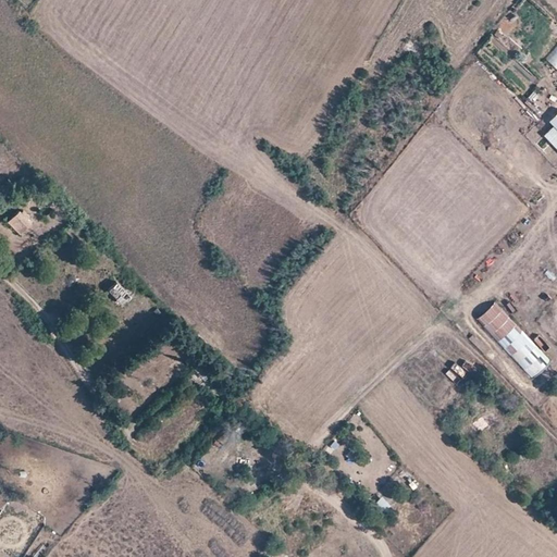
[(556,44),(545,58),(556,69),(556,44)]
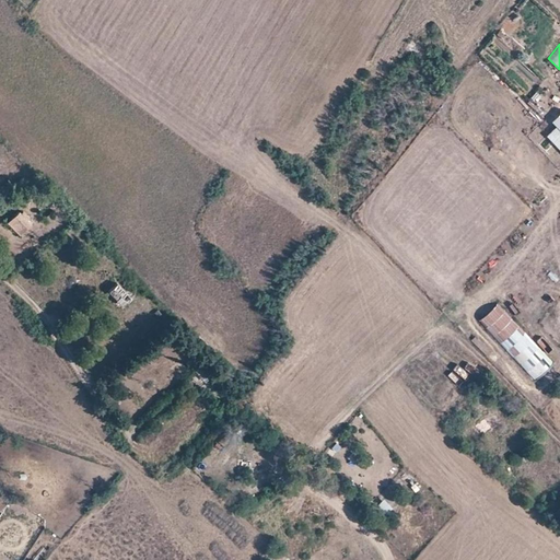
[(559,130),(558,128),(548,137),(559,150),(559,130)]
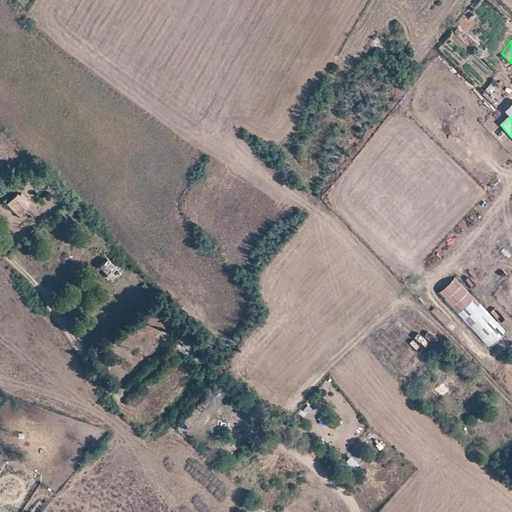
[(18,215),(28,205),(17,194),(6,204),(18,215)]
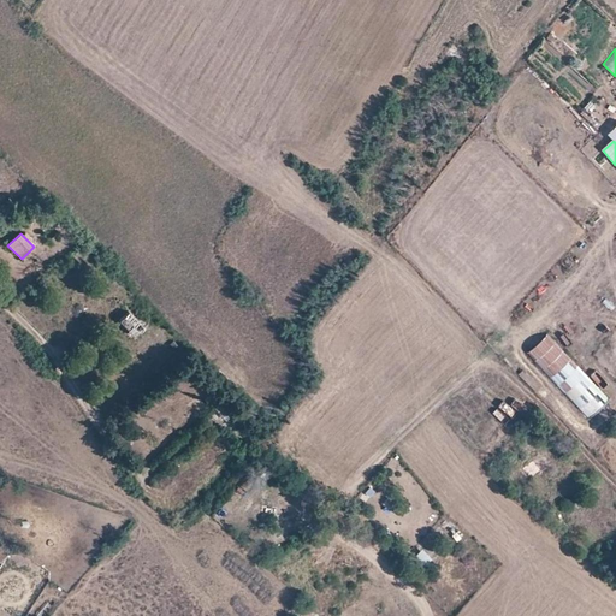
[(113,327),(128,343),(144,327),(131,312),(113,327)]
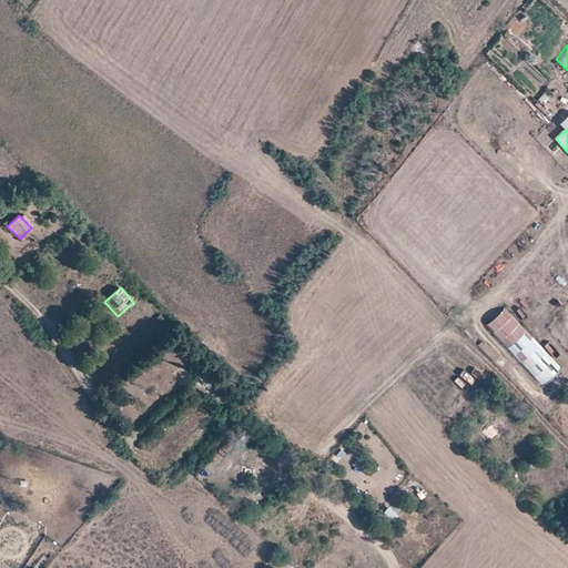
[(529,368),(543,383),(560,367),(547,353),(529,368)]
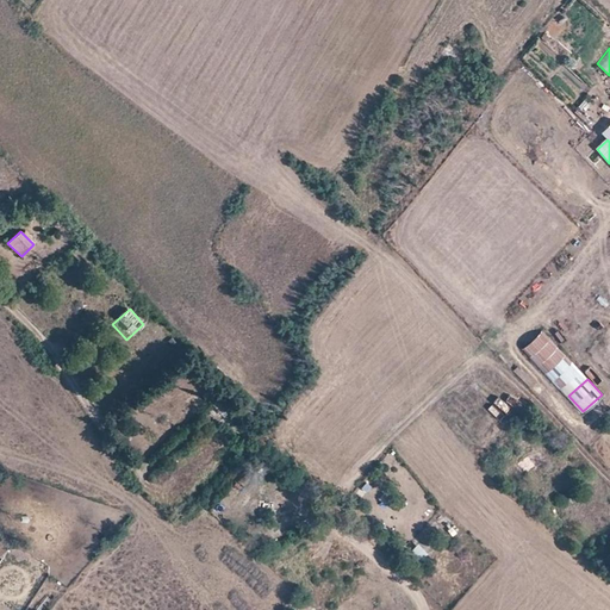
[(421,558),(434,546),(424,535),(411,546),(421,558)]
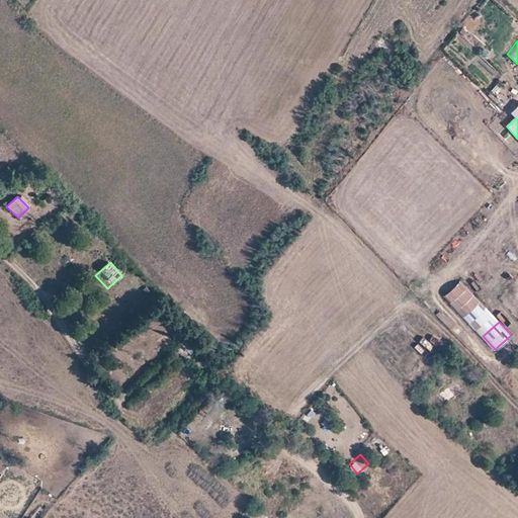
[(391,489),(400,495),(405,488),(396,482),(391,489)]
